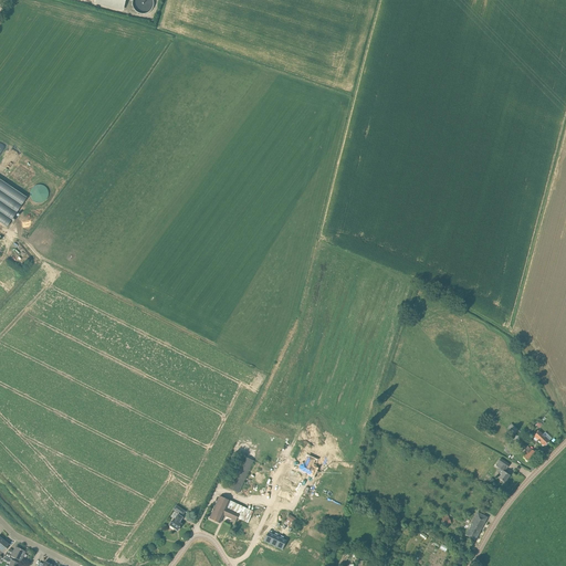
[(95,0),(95,3),(123,11),(126,0),(95,0)]
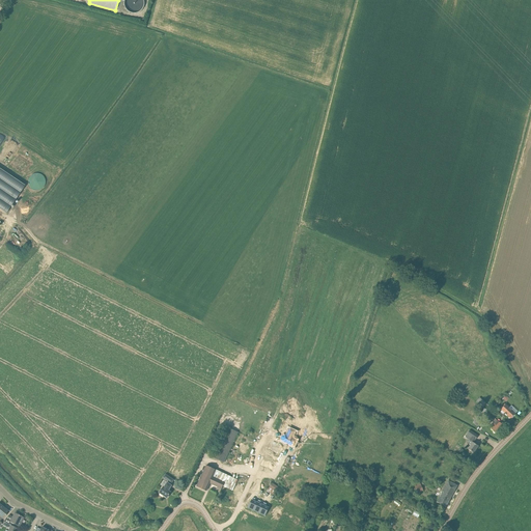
[(124,3),(123,4),(124,5),(124,6),(124,7),(124,8),(126,9),(127,10),(128,11),(129,12),(130,12),(130,14),(131,14),(132,14),(133,14),(134,15),(135,15),(136,14),(137,14),(138,14),(139,12),(140,12),(140,11),(141,11),(142,10),(142,9),(143,9),(143,8),(144,7),(144,6),(144,5),(144,4),(144,3),(144,2),(144,1),(144,0),(143,0),(124,0),(124,1),(124,2),(124,3)]
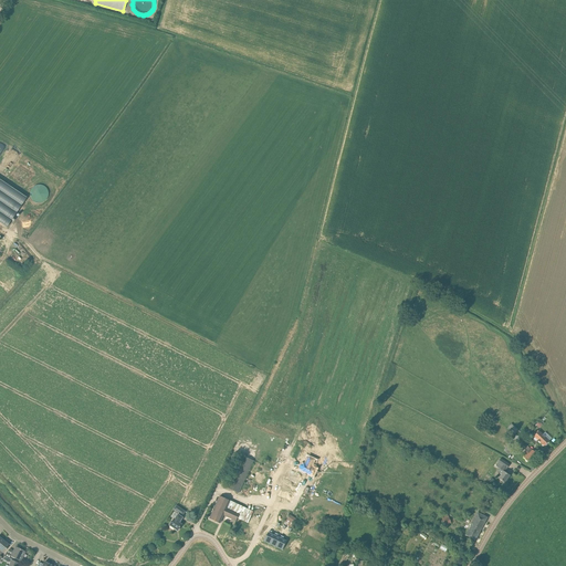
[(27,198),(0,179),(0,223),(7,228),(27,198)]
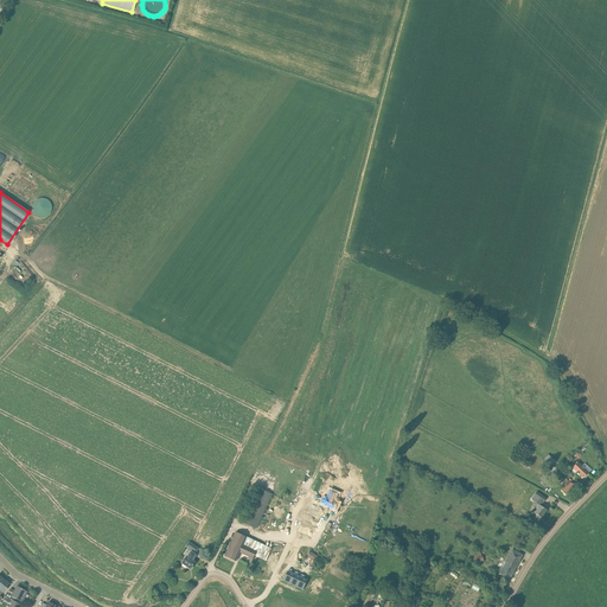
[(32,208),(32,209),(32,210),(32,211),(33,212),(33,213),(34,215),(36,216),(37,217),(38,217),(39,217),(39,218),(40,218),(42,218),(43,218),(44,218),(45,217),(46,217),(48,217),(48,216),(49,216),(49,215),(50,215),(50,213),(51,212),(51,211),(52,210),(52,209),(52,208),(52,206),(51,205),(51,204),(50,203),(50,202),(49,202),(49,200),(48,200),(48,199),(46,199),(45,199),(44,198),(43,198),(42,198),(40,198),(39,198),(39,199),(38,199),(37,199),(36,200),(34,202),(33,203),(33,204),(32,205),(32,206),(32,208)]
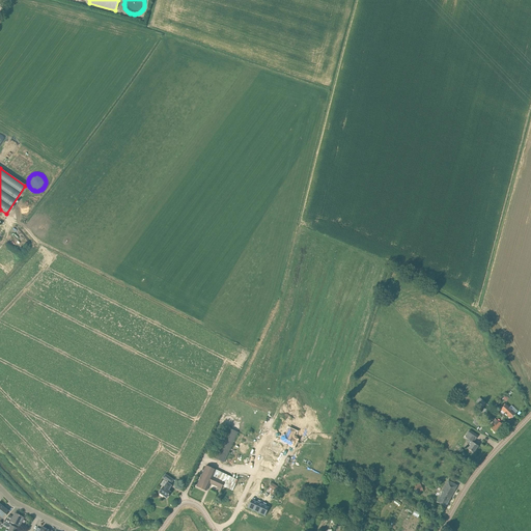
[(478,399),(476,401),(482,408),(485,404),(478,399)]
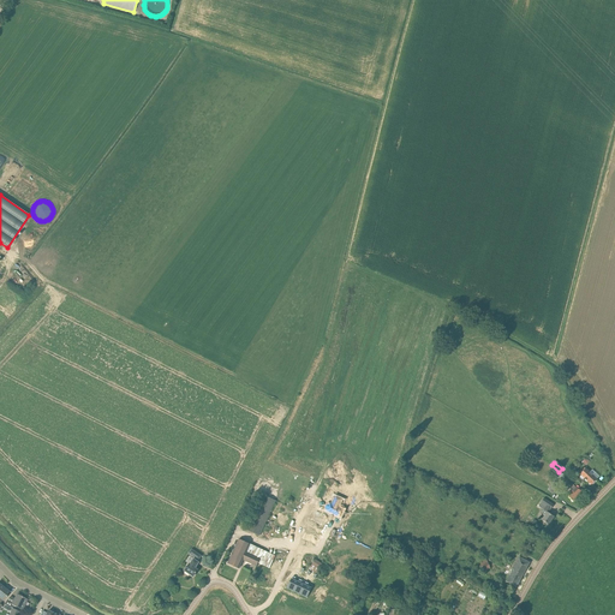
[(580,475),(591,484),(597,478),(585,467),(585,469),(584,467),(579,471),(581,473),(580,475)]
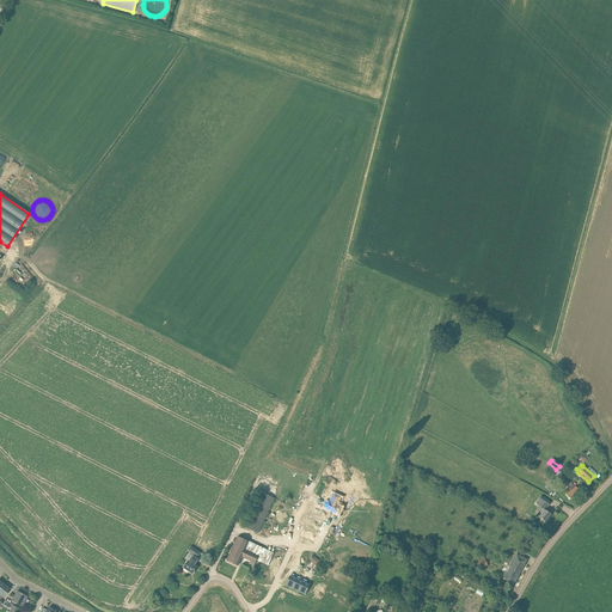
[(557,484),(565,475),(558,470),(551,479),(557,484)]
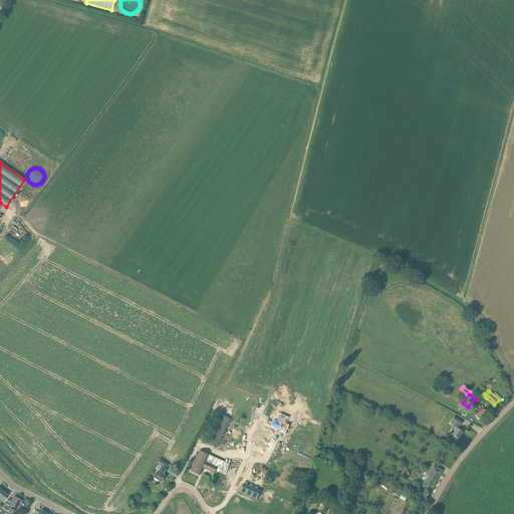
[(462,403),(458,409),(463,413),(468,407),(462,403)]
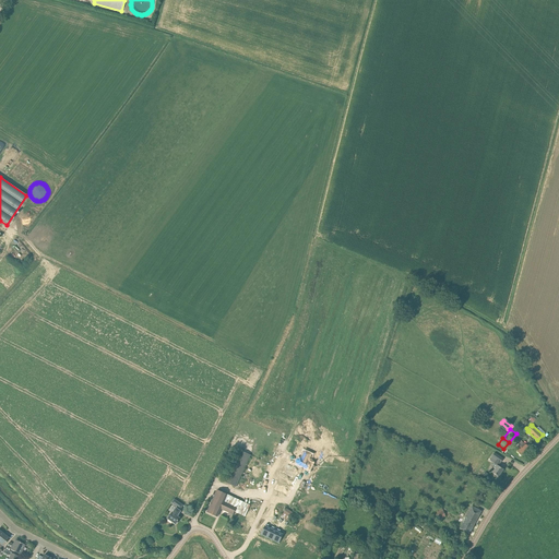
[(523,442),(516,450),(523,455),(530,447),(523,442)]
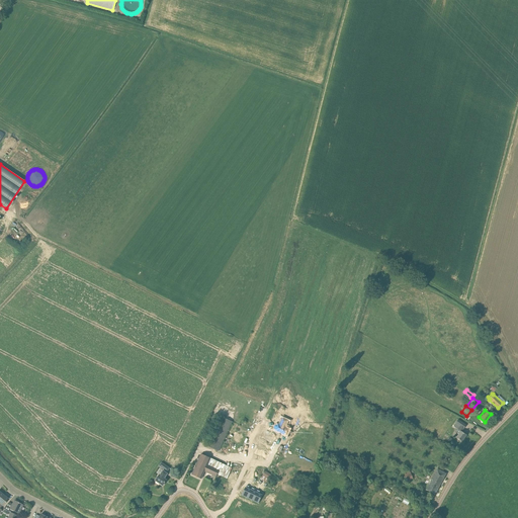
[(207,446),(219,451),(232,422),(221,417),(207,446)]
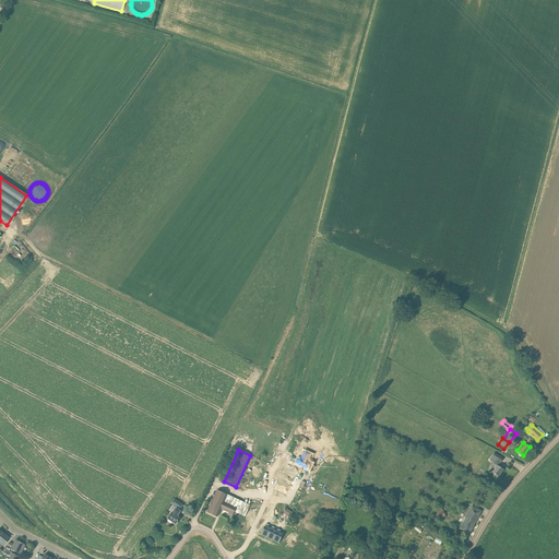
[(299,458),(297,464),(309,470),(312,463),(308,462),(309,459),(311,454),(302,451),(300,458),(299,458)]
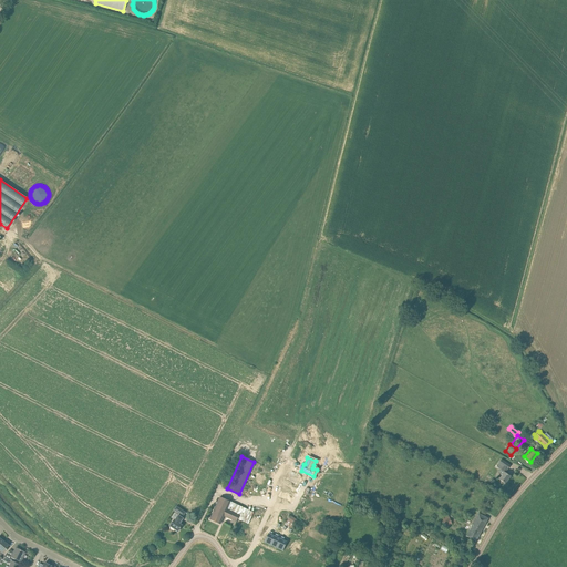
[(505,484),(511,476),(505,472),(511,465),(502,460),(496,467),(501,470),(498,473),(503,475),(500,480),(505,484)]
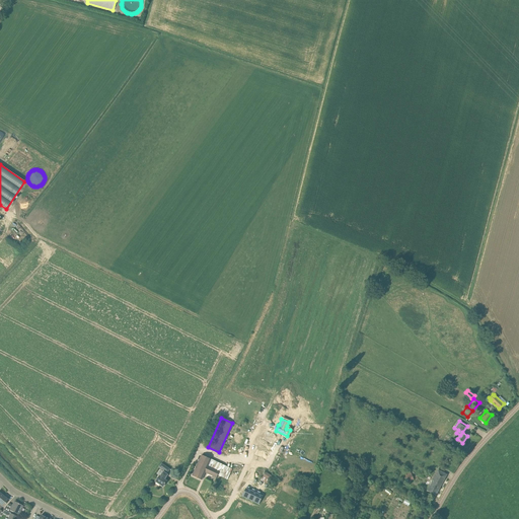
[(227,479),(232,469),(211,459),(202,455),(193,475),(202,479),(205,472),(216,477),(218,475),(227,479)]
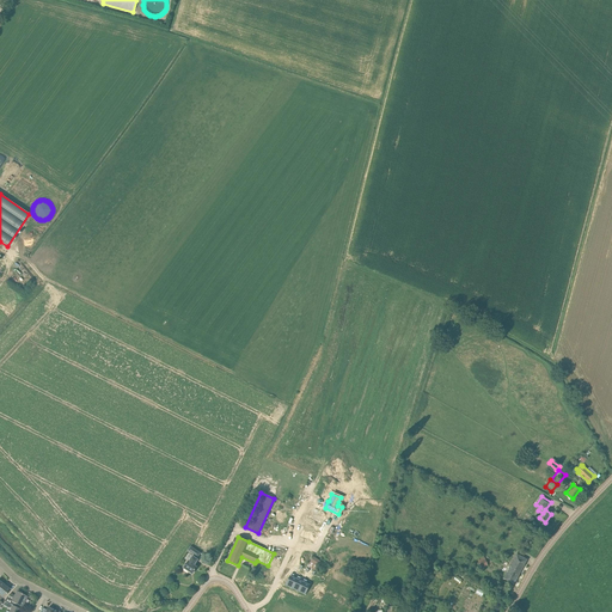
[(190,546),(188,551),(197,558),(201,554),(190,546)]
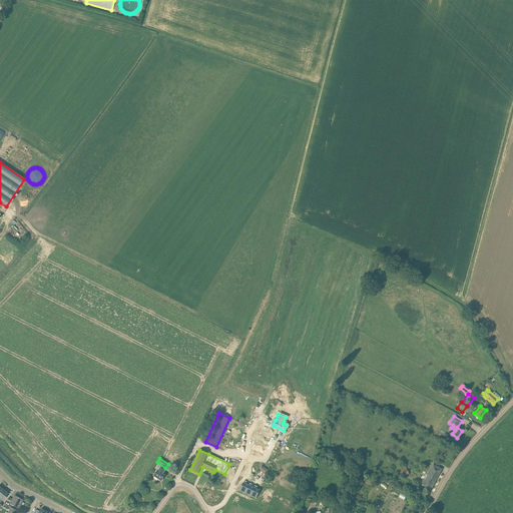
[(258,473),(263,466),(258,463),(252,469),(258,473)]
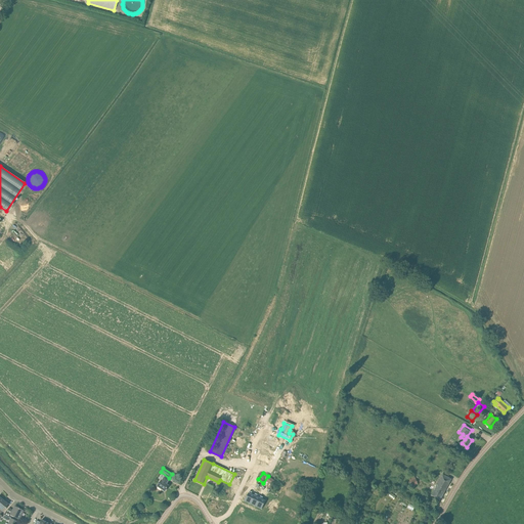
[(451,479),(442,475),(432,495),(440,500),(451,479)]
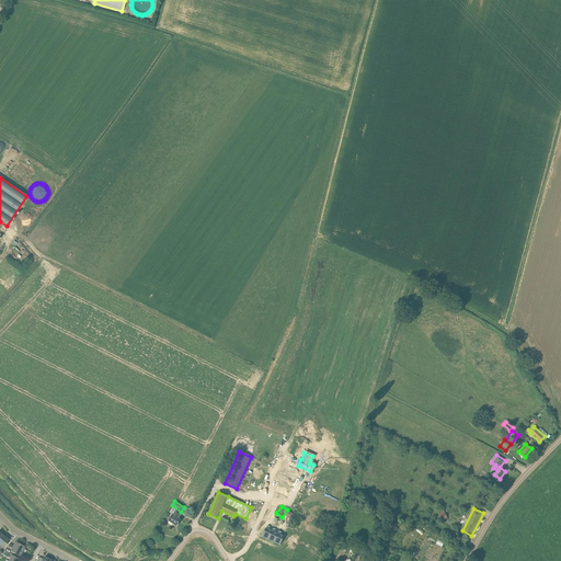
[(173,515),(172,514),(169,521),(176,526),(181,521),(178,518),(181,514),(176,511),(173,515)]
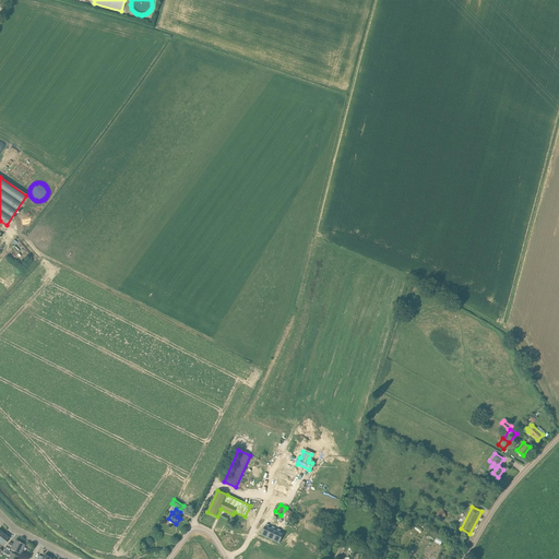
[(281,518),(288,521),(292,511),(284,509),(281,518)]
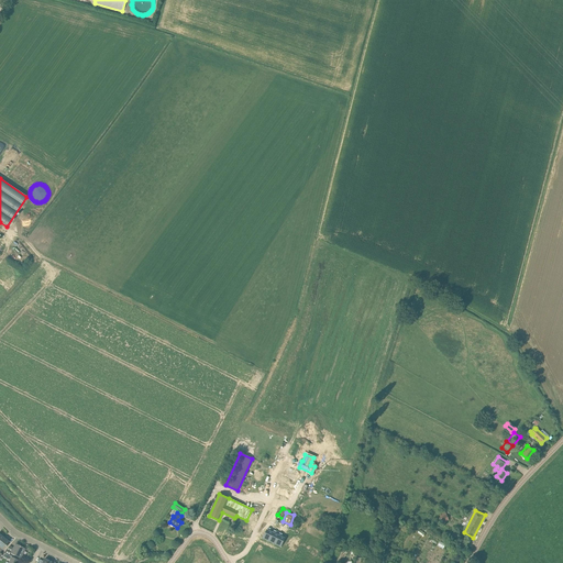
[(439,515),(442,523),(449,520),(445,512),(439,515)]
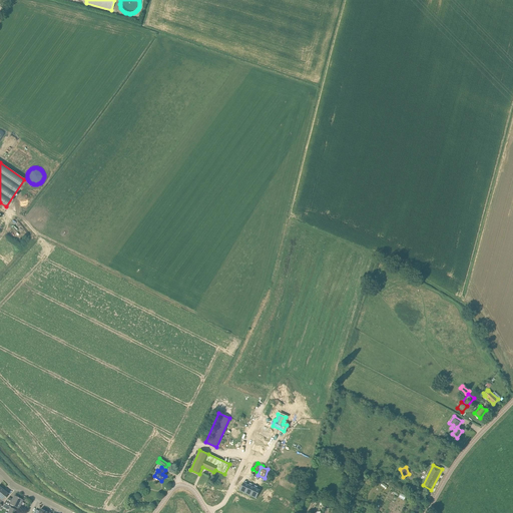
[(239,490),(239,491),(245,493),(248,485),(245,484),(246,482),(244,481),(243,483),(240,490),(239,490)]
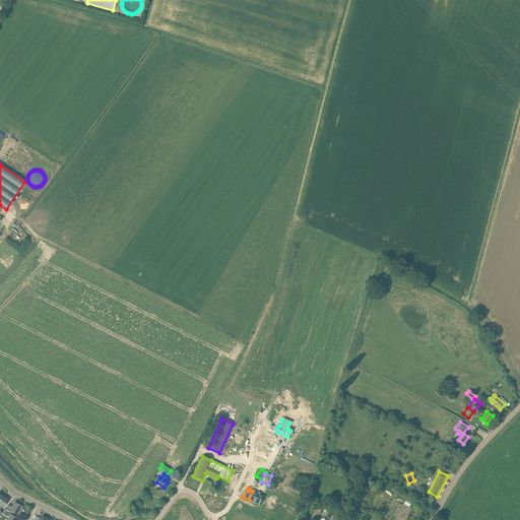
[(258,494),(255,493),(255,491),(253,490),(252,492),(249,500),(254,502),(258,494)]
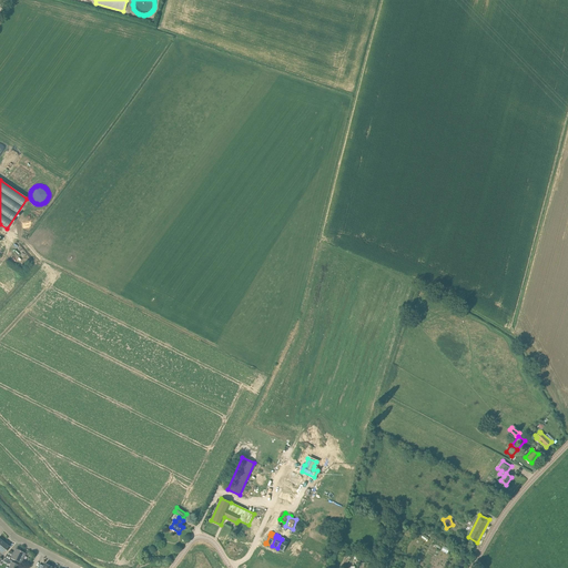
[(287,543),(284,540),(285,538),(282,537),(282,539),(277,548),(284,551),(284,550),(287,543)]
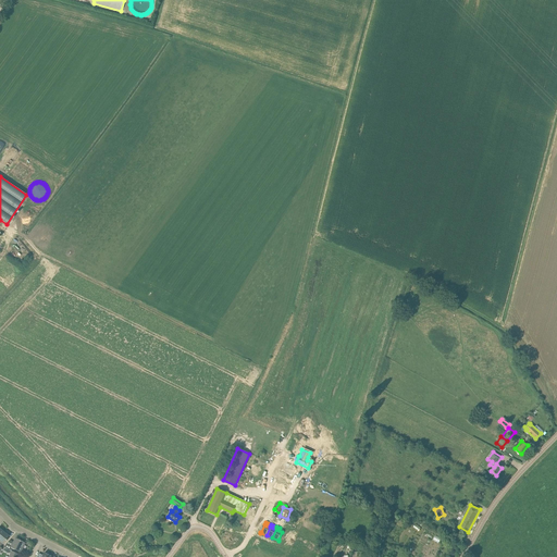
[(9,536),(4,532),(0,536),(0,541),(0,542),(0,541),(0,545),(0,546),(2,543),(3,544),(9,536)]
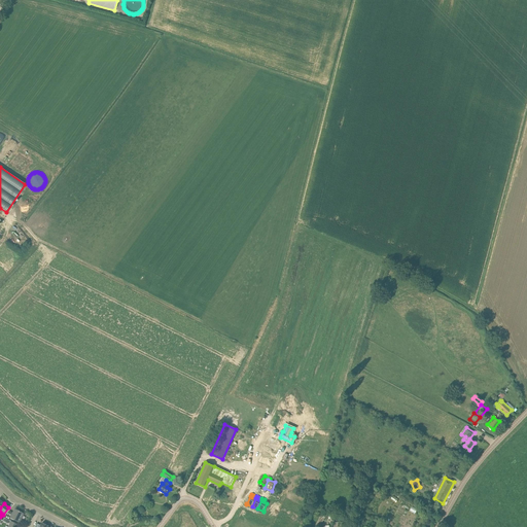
[(325,512),(321,508),(317,515),(321,518),(325,512)]
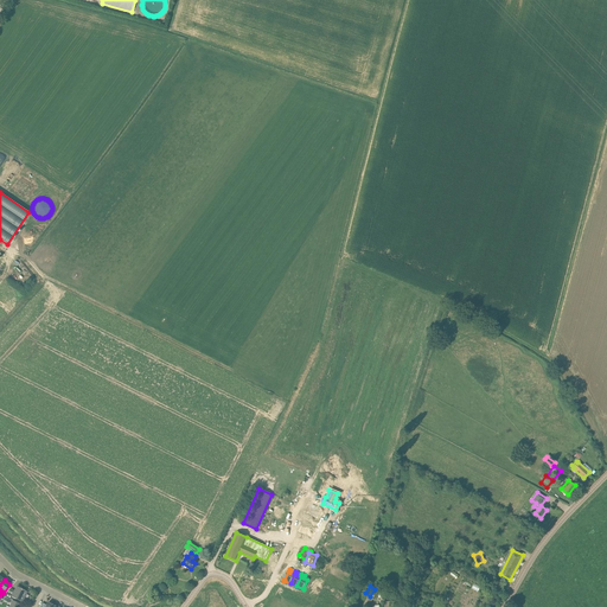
[(23,602),(27,592),(17,587),(12,595),(7,593),(4,596),(5,596),(11,600),(12,598),(23,602)]
